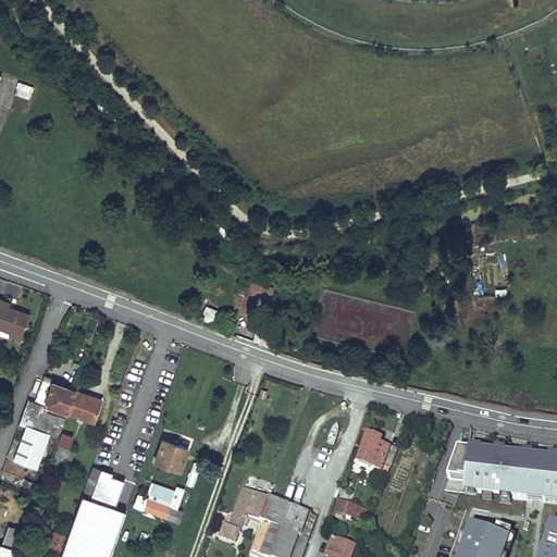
[(29,98),(33,85),(17,81),(14,95),(29,98)]
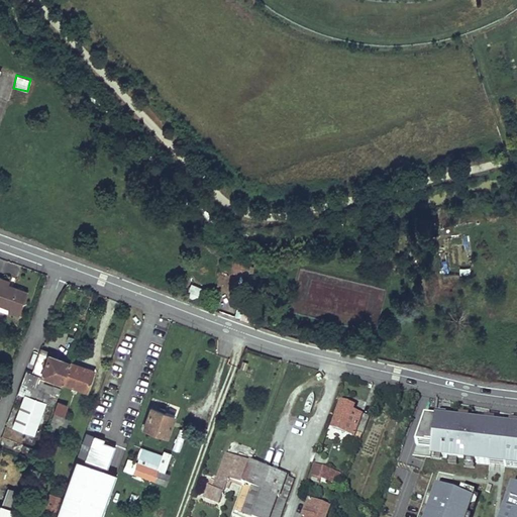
[(251,276),(253,266),(224,260),(222,270),(251,276)]
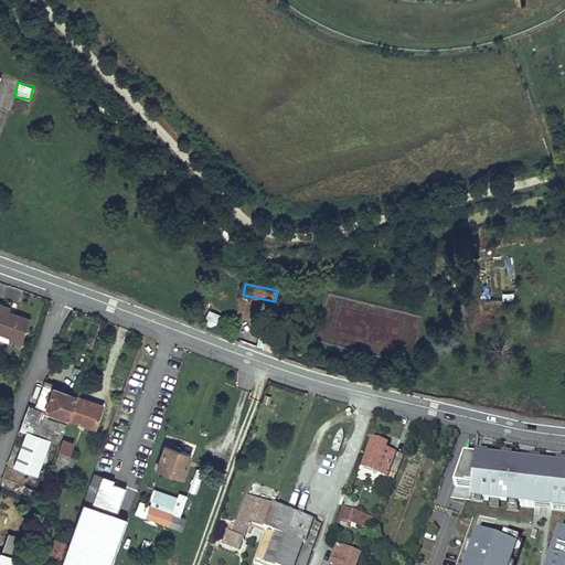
[(27,315),(6,308),(0,305),(0,300),(0,299),(0,331),(6,333),(4,337),(18,341),(27,315)]
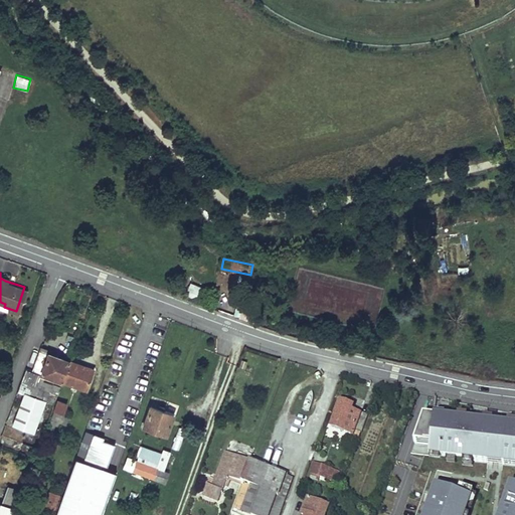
[(184,296),(197,301),(201,288),(189,283),(184,296)]
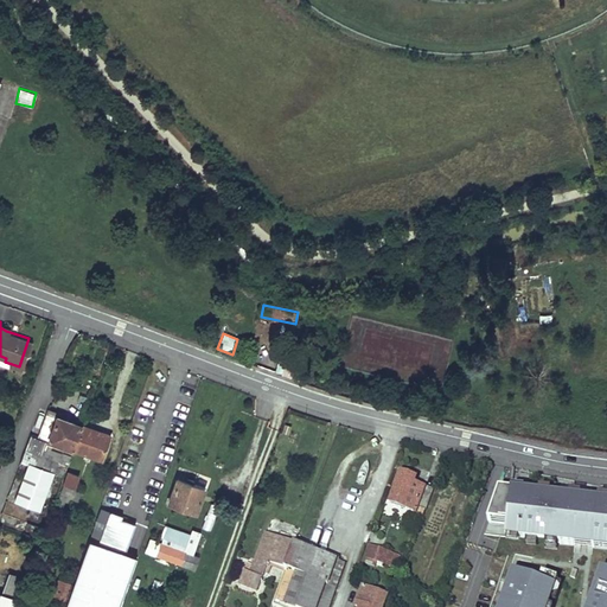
[(74,447),(82,423),(48,410),(38,435),(31,432),(23,458),(64,474),(74,447)]
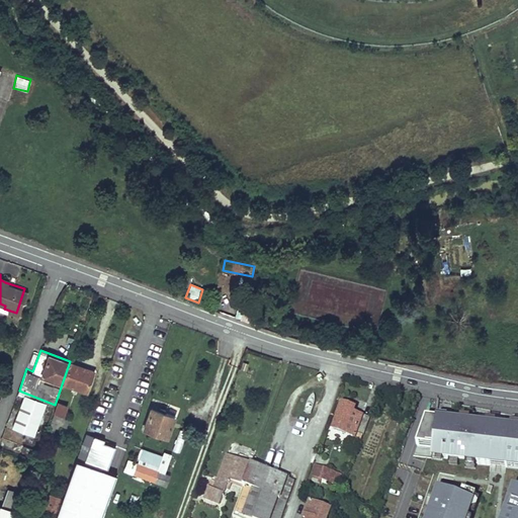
[(86,391),(94,370),(70,361),(63,381),(86,391)]
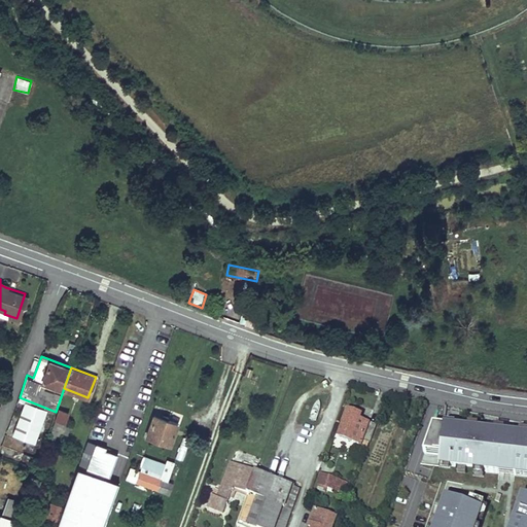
[(56,412),(20,397),(19,400),(25,402),(13,433),(44,444),(56,412)]
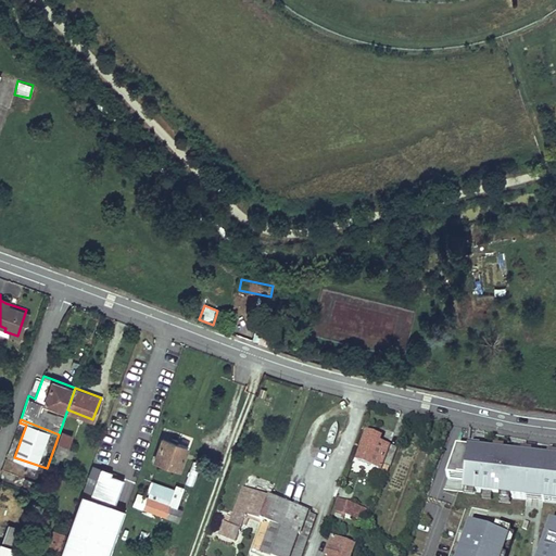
[(71,444),(74,434),(64,430),(49,471),(52,472),(51,475),(52,476),(54,472),(55,474),(63,453),(73,456),(76,447),(71,444)]
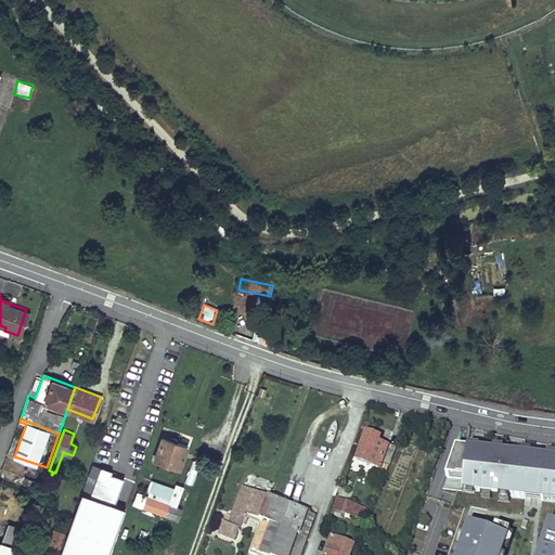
[(385,474),(395,448),(378,441),(381,436),(366,430),(357,457),(366,462),(365,466),(385,474)]
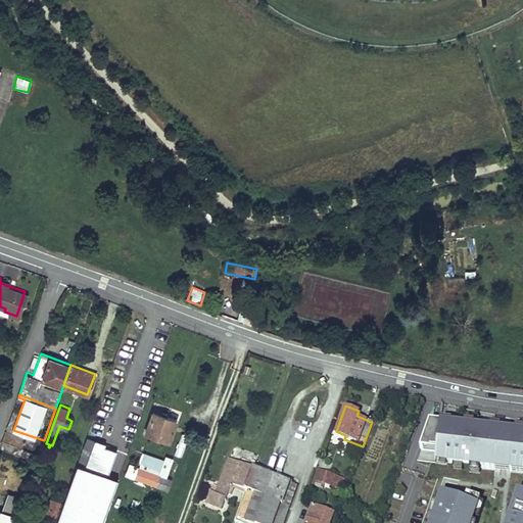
[(170,444),(178,422),(151,412),(143,435),(170,444)]
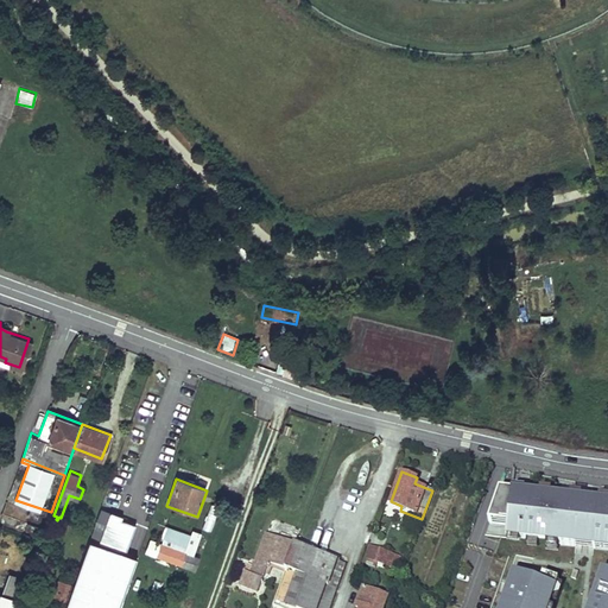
[(510,530),(513,500),(501,499),(489,527),(510,530)]
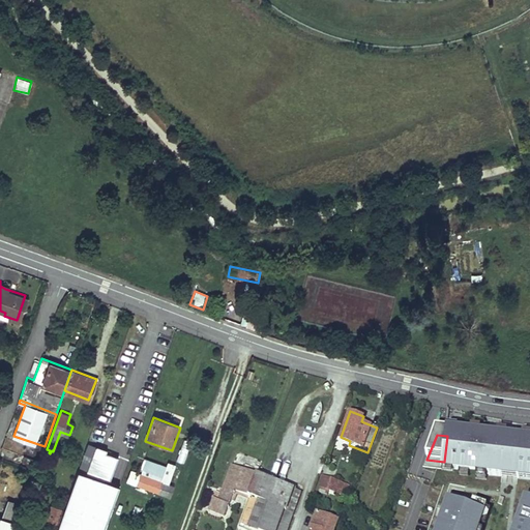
[(444,462),(443,470),(529,478),(529,444),(447,436),(444,462)]
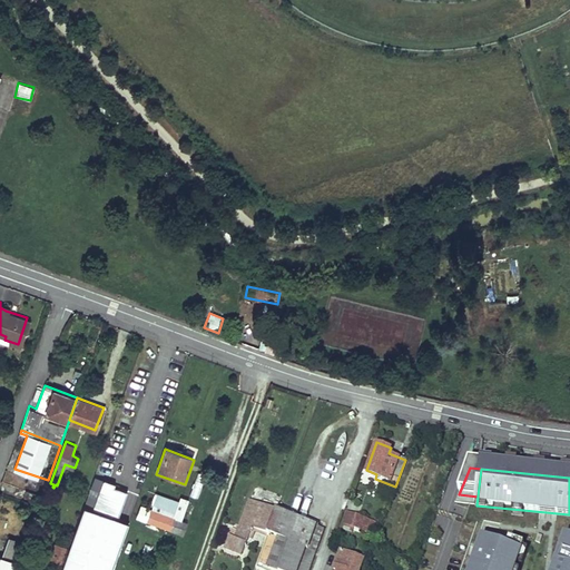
[(117,521),(127,492),(114,488),(115,484),(101,480),(90,511),(117,521)]
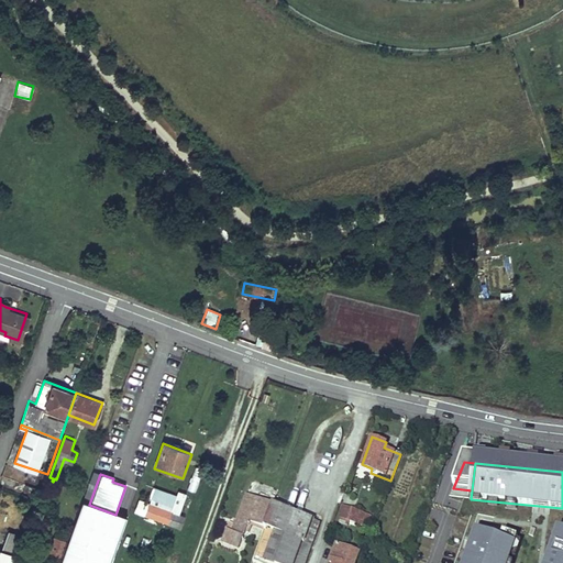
[(178,529),(183,516),(179,515),(186,495),(178,492),(176,496),(154,487),(148,503),(139,499),(133,512),(178,529)]
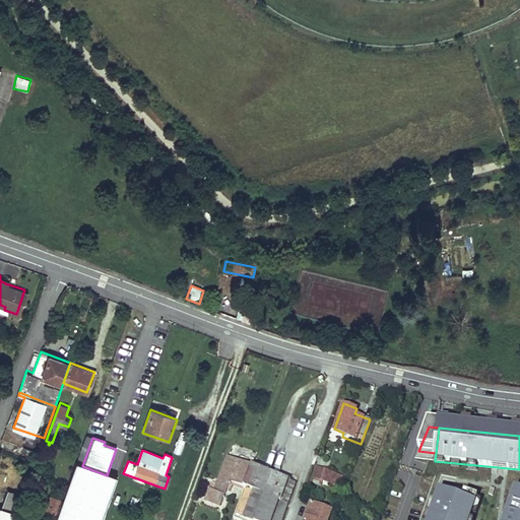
[(245,484),(253,465),(228,455),(217,482),(214,489),(209,486),(206,495),(222,501),(226,488),(231,490),(234,480),(245,484)]
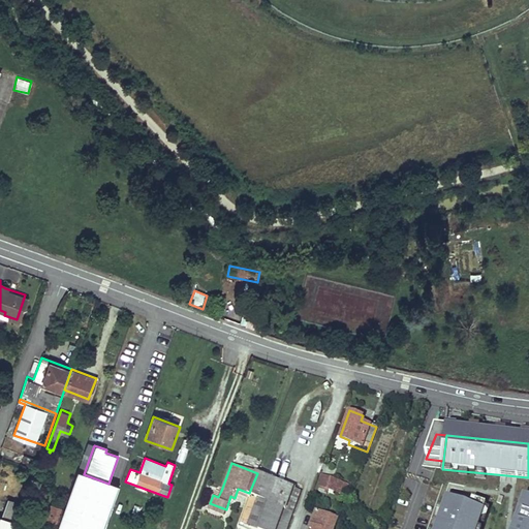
[(103,528),(119,487),(109,484),(84,474),(76,472),(56,528),(103,528)]
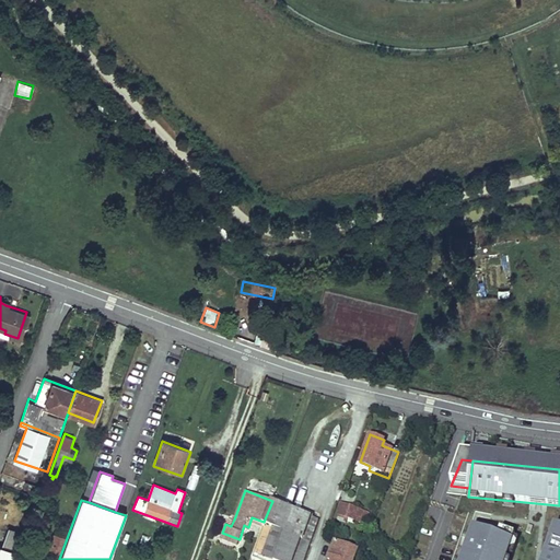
[(275,559),(302,559),(317,518),(272,501),(264,522),(253,551),(275,559)]
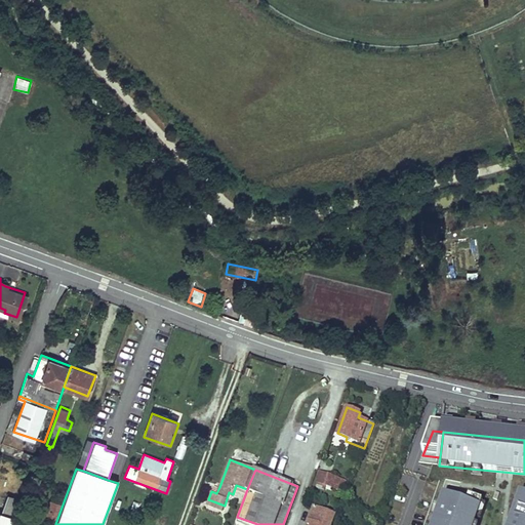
[(345,493),(349,482),(319,472),(315,483),(316,484),(315,487),(324,491),(326,487),(345,493)]
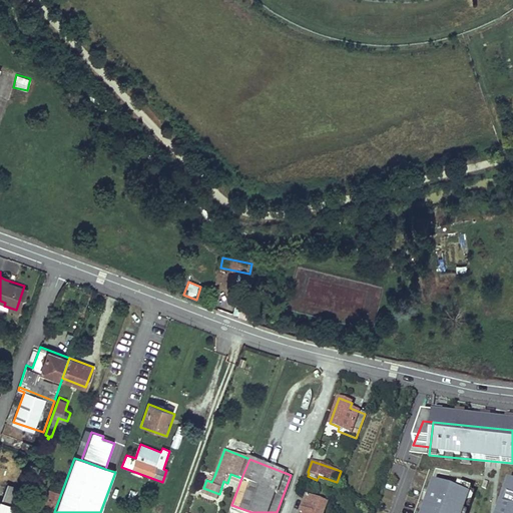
[(0,512),(15,512),(24,489),(7,484),(0,502),(0,501),(0,512)]
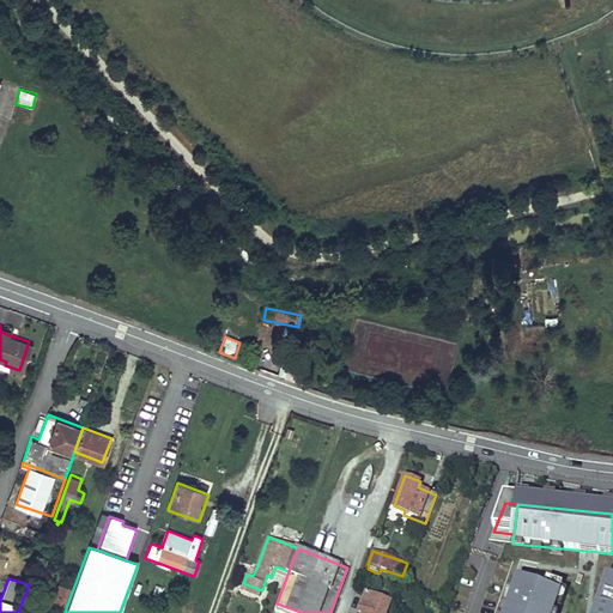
[(516,581),(504,612),(556,612),(562,598),(516,581)]
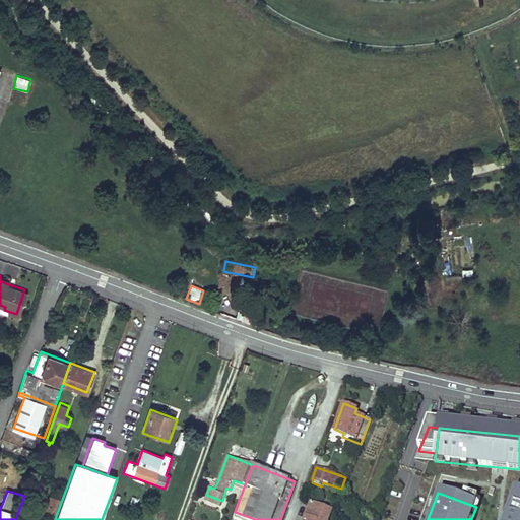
[(519,519),(519,495),(516,494),(506,519),(519,519)]
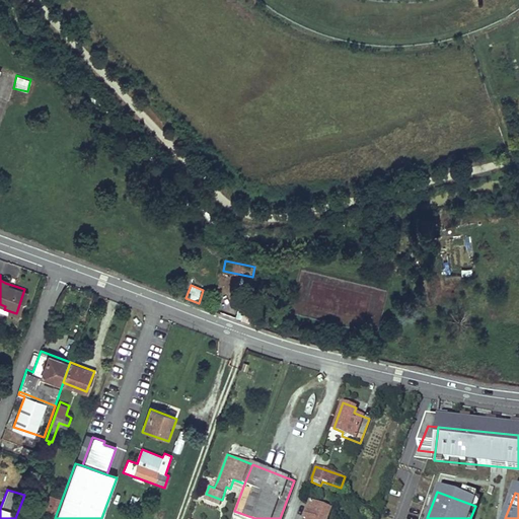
[(222,500),(206,494),(205,497),(220,503),(222,500)]
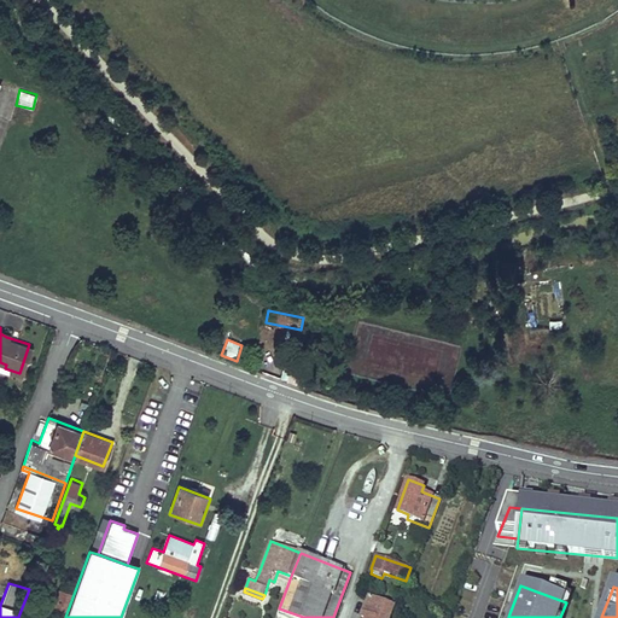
[(62,616),(70,594),(58,589),(50,611),(62,616)]
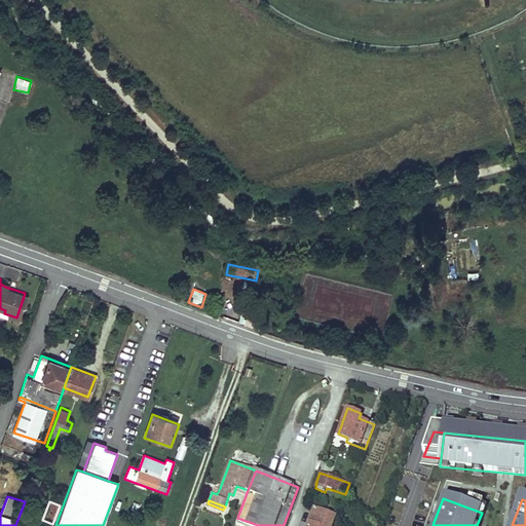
[(326,525),(331,514),(314,506),(306,525),(326,525)]
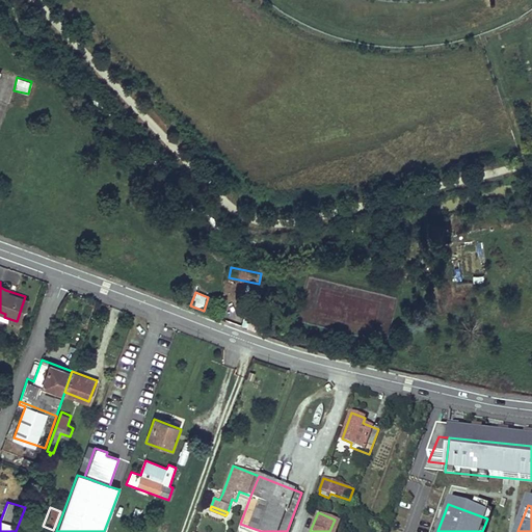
[(334,531),(339,521),(335,520),(329,531),(334,531)]
